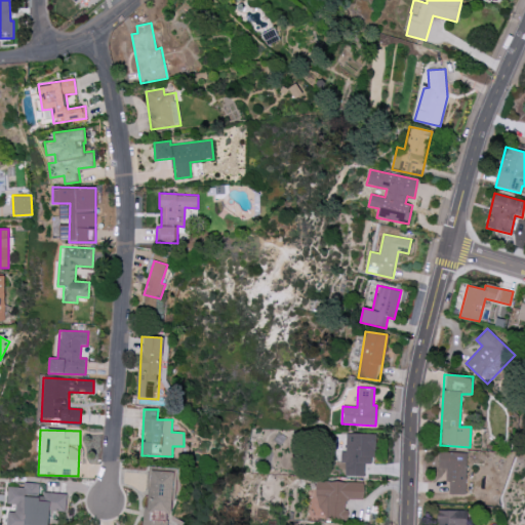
[(375,434),(346,433),(346,452),(341,452),(340,462),(345,462),(345,476),(364,477),(364,463),(374,463),(375,434)]
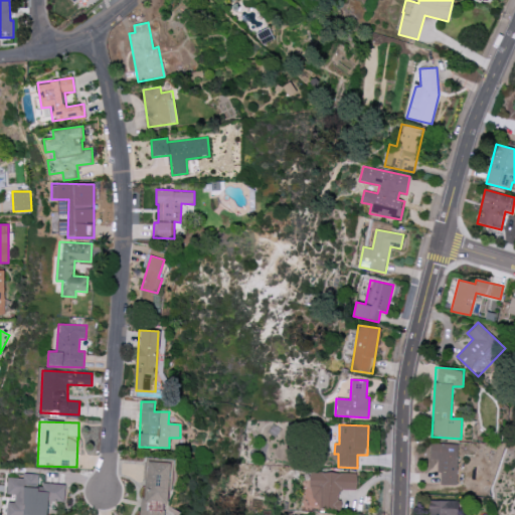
[(430,460),(440,461),(439,485),(457,485),(458,444),(431,443),(430,460)]
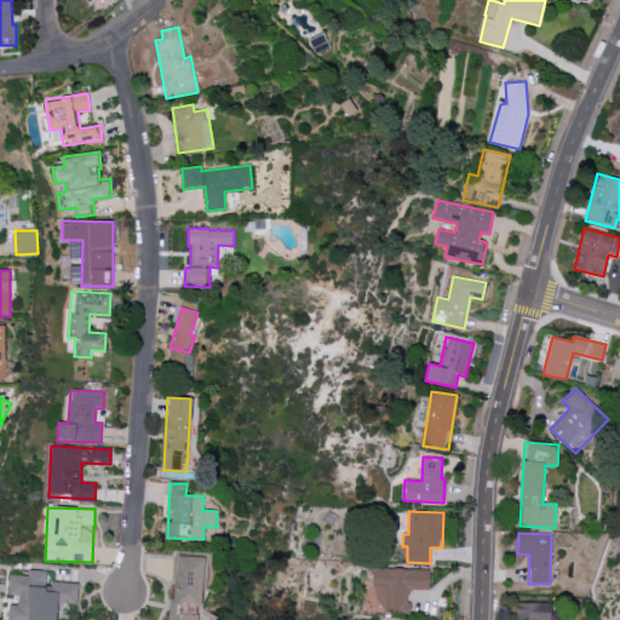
[(171,619),(199,619),(200,607),(202,607),(205,557),(174,555),(171,619)]
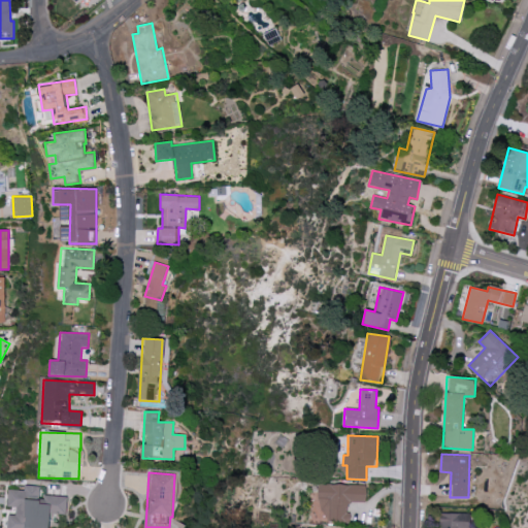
[(67,496),(40,495),(40,486),(24,485),(24,490),(8,490),(7,506),(15,507),(14,515),(8,515),(6,527),(47,527),(50,514),(66,515),(67,496)]
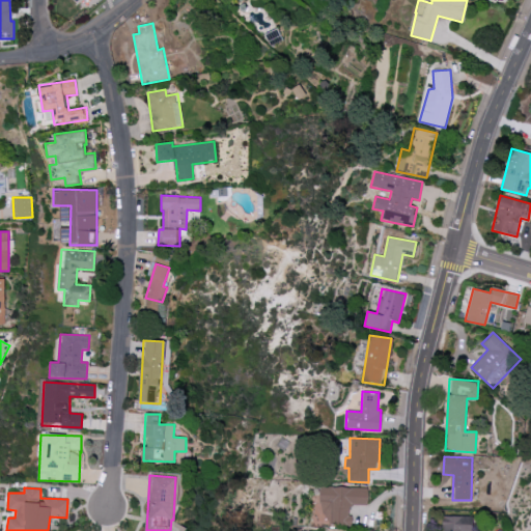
[(471,530),(472,515),(442,515),(442,530),(471,530)]
